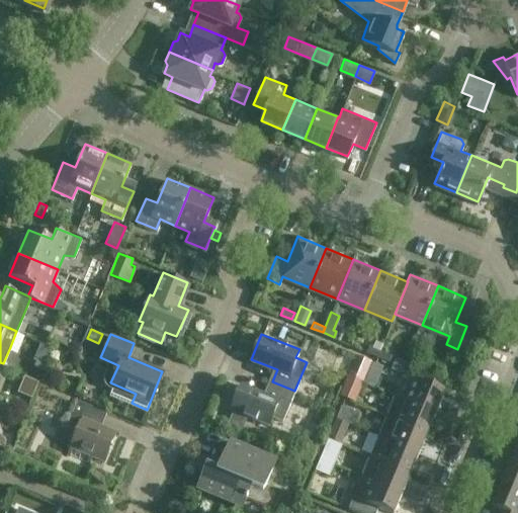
[(375,338),(373,346),(369,344),(367,350),(377,354),(379,348),(382,341),(375,338)]
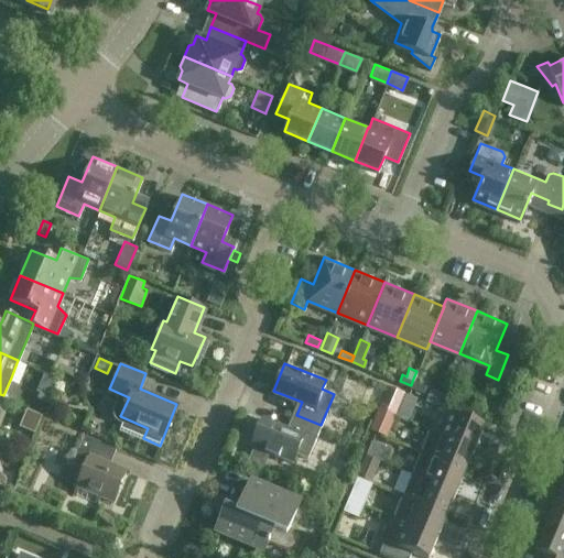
[(44,370),(35,390),(39,391),(36,396),(50,401),(60,376),(44,370)]
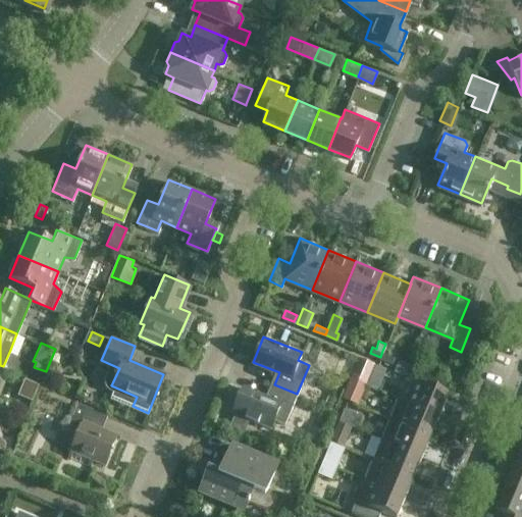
[(394,356),(382,351),(380,357),(392,362),(394,356)]
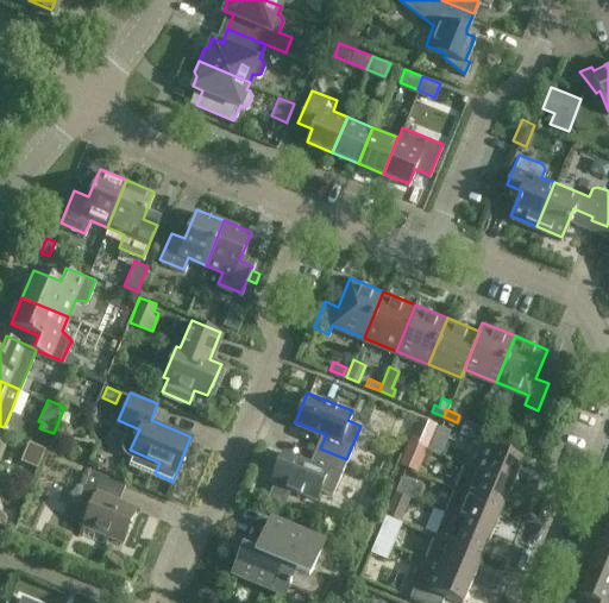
[(465,416),(459,431),(472,437),(478,422),(465,416)]
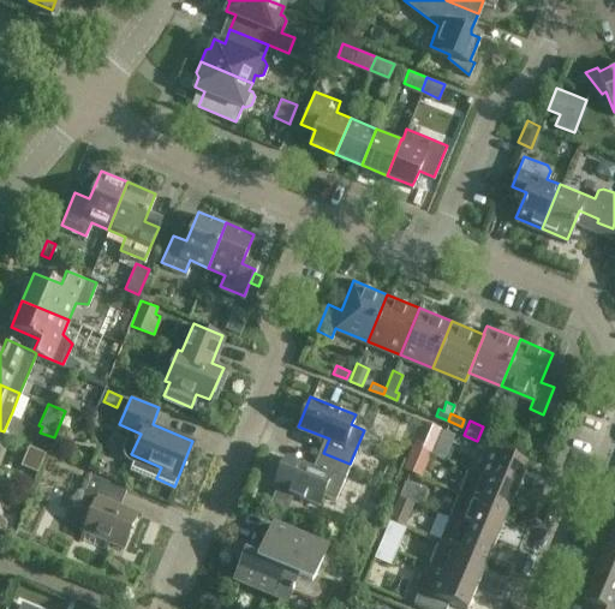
[(418,429),(412,443),(428,449),(436,428),(422,422),(419,429),(418,429)]
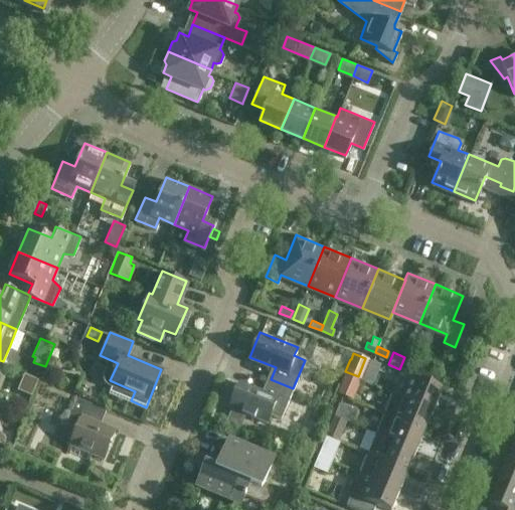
[(358,376),(345,371),(341,382),(353,387),(358,376)]
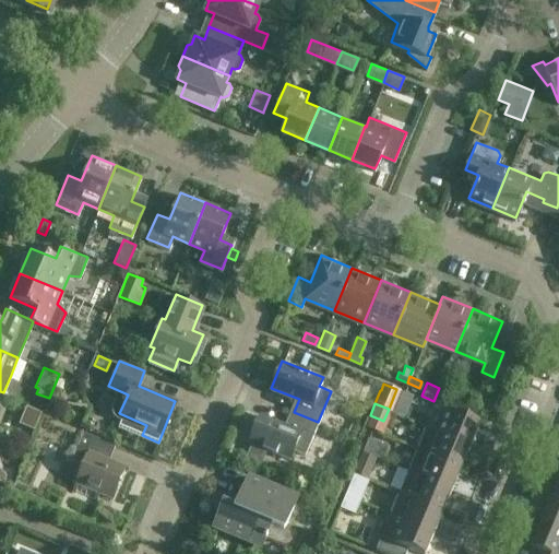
[(436,428),(470,443),(479,420),(445,405),(436,428)]
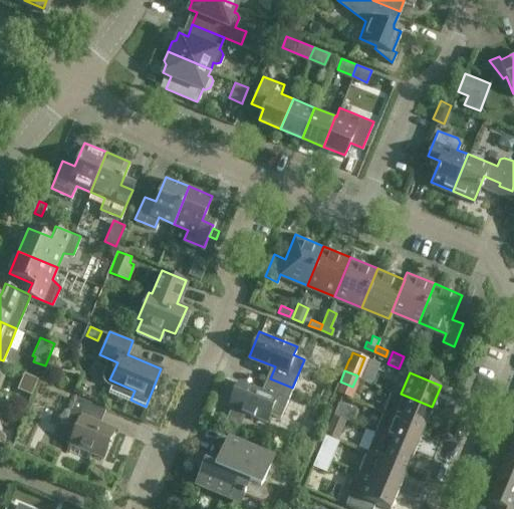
[(267,420),(270,412),(280,416),(287,401),(292,388),(270,378),(265,390),(239,378),(229,404),(267,420)]
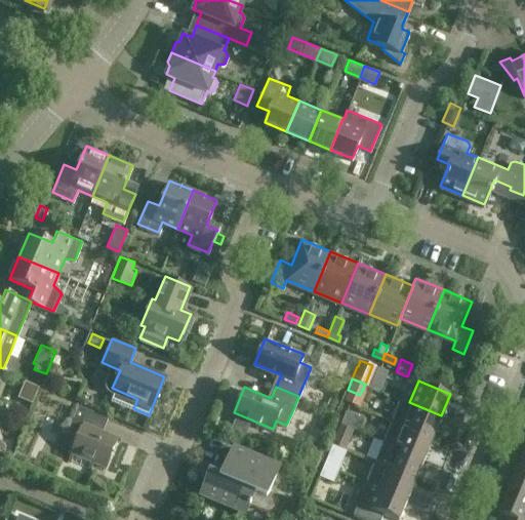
[(400,399),(392,418),(433,436),(441,415),(409,402),(400,399)]
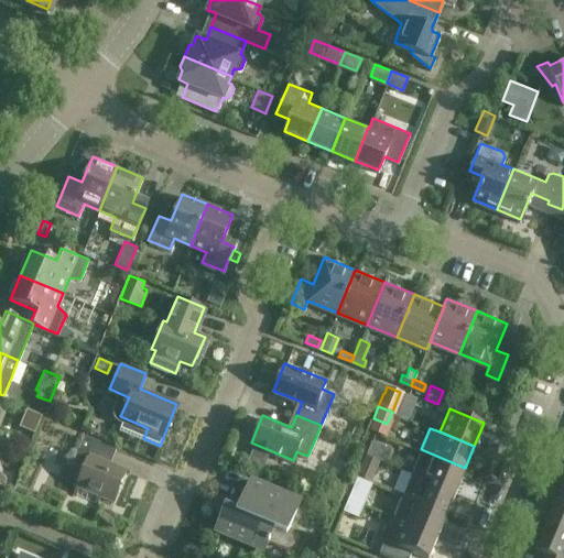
[(107,444),(83,434),(73,457),(86,462),(74,491),(96,501),(99,493),(114,500),(126,469),(100,458),(107,444)]
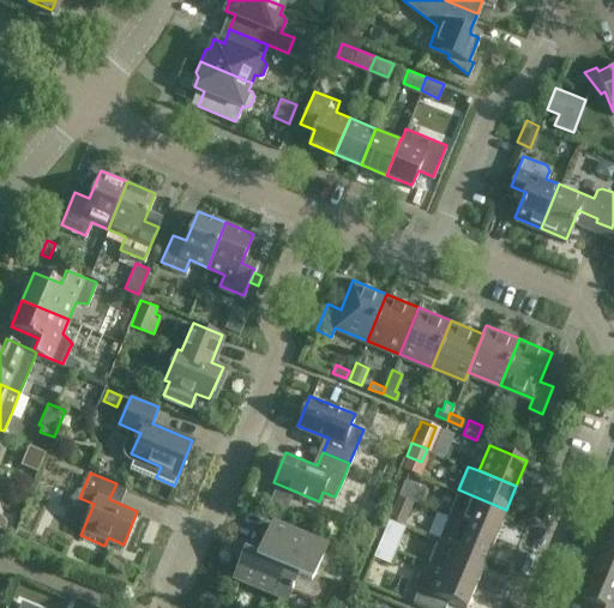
[(398,493),(405,495),(417,501),(423,487),(404,480),(398,493)]
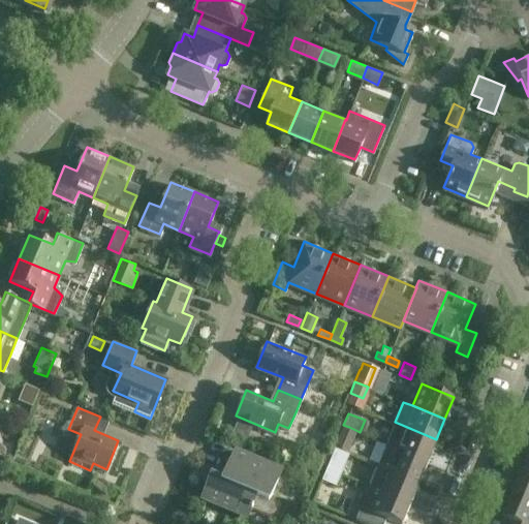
[(395,422),(386,442),(428,460),(436,439),(395,422)]
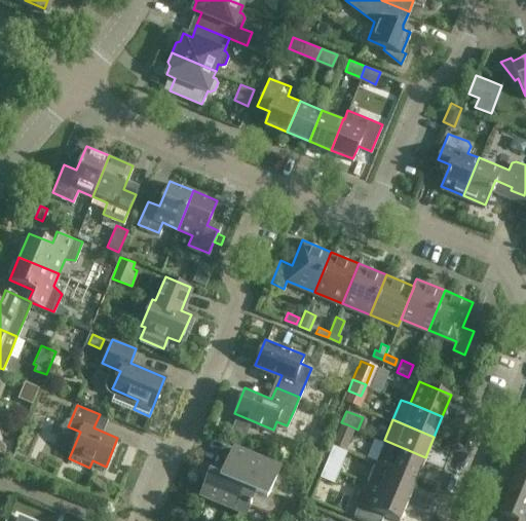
[(347,424),(341,422),(337,434),(342,437),(347,424)]
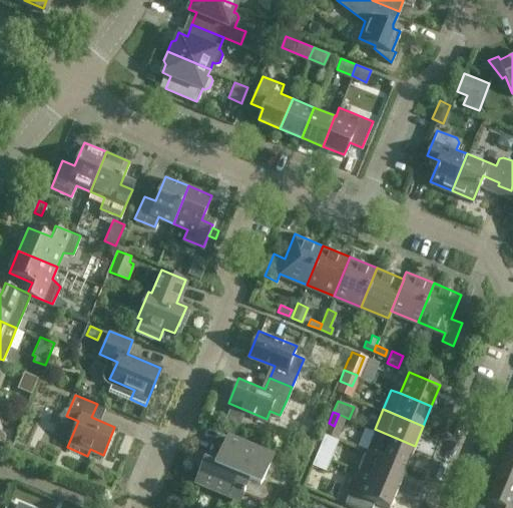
[(406,466),(415,446),(375,429),(366,450),(406,466)]
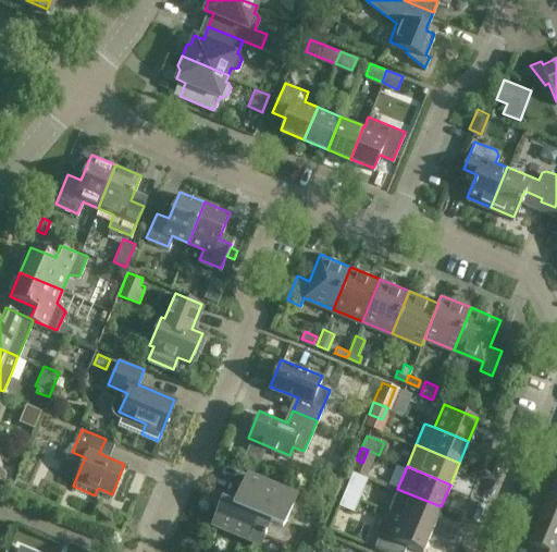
[(215,498),(219,501),(221,502),(213,523),(260,542),(263,534),(264,535),(264,534),(279,540),(284,540),(288,538),(289,534),(289,528),(285,525),(283,524),(296,493),(248,474),(238,494),(224,488),(219,489),(215,492),(215,498)]
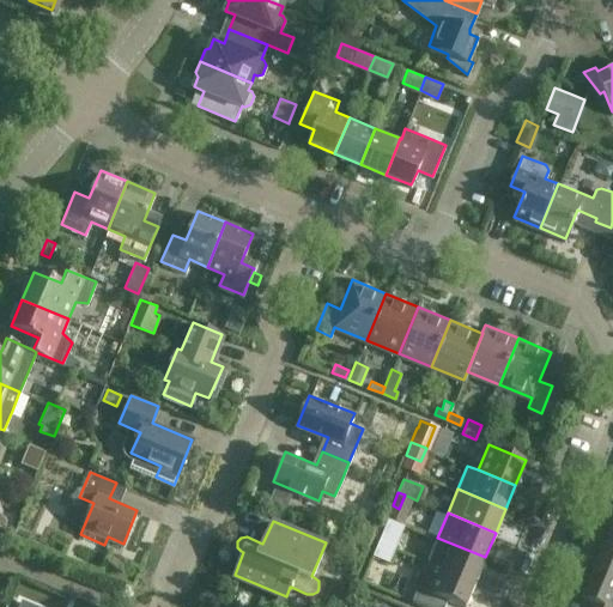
[(612,524),(602,550),(612,553),(612,524)]
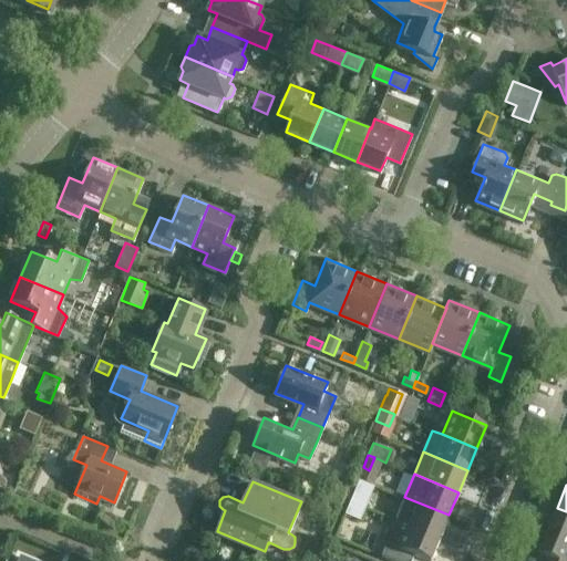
[(354,487),(350,499),(366,506),(370,494),(361,490),(361,489),(354,487)]
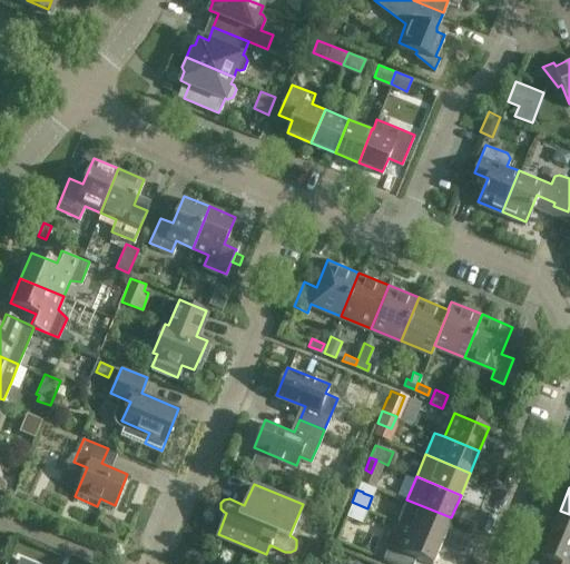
[(406,500),(397,521),(442,540),(451,517),(406,500)]
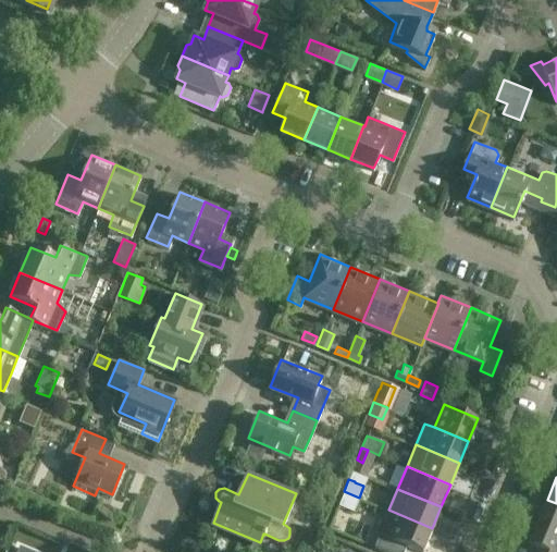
[(359,498),(344,491),(338,503),(345,506),(345,505),(354,510),(359,498)]
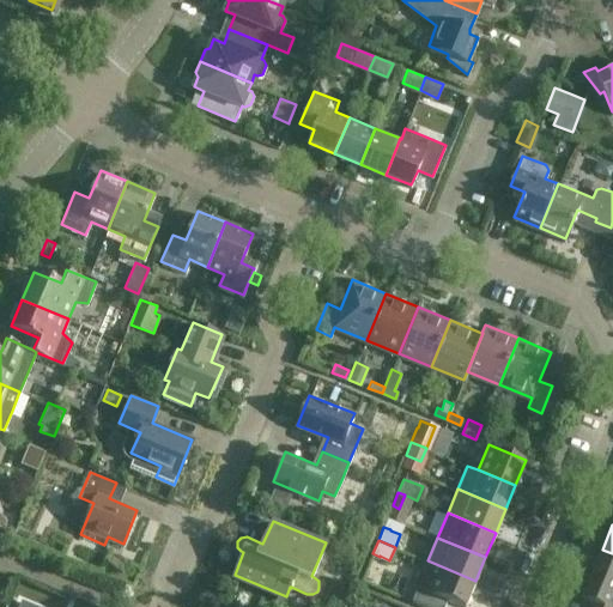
[(612,553),(602,550),(593,574),(612,582),(612,553)]
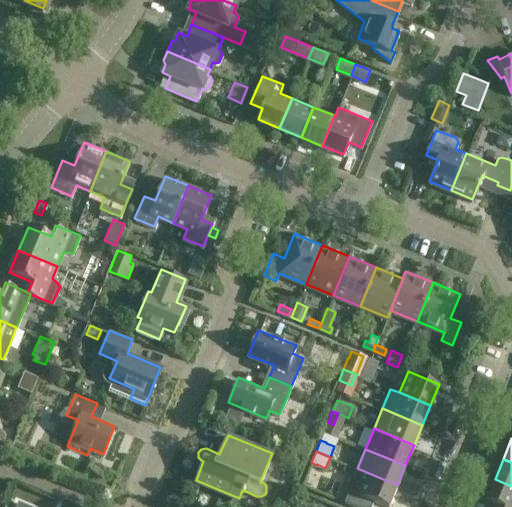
[(370,506),(374,499),(388,506),(397,485),(357,468),(344,500),(360,506),(370,506)]
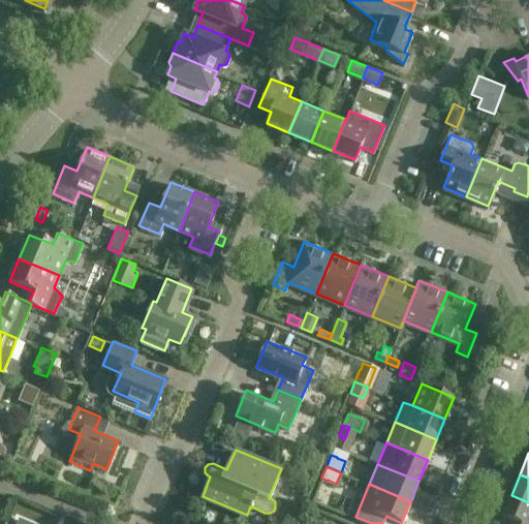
[(507,523),(528,523),(528,502),(511,495),(502,516),(510,520),(507,523)]
